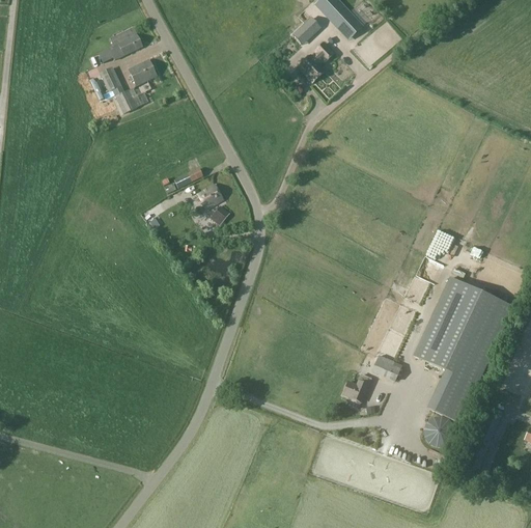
[(318,0),(317,1),(343,29),(351,36),(362,25),(338,0),(318,0)]
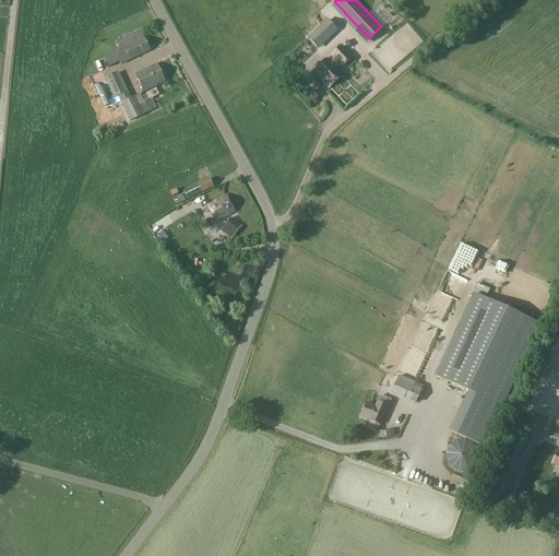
[(330,20),(317,31),(325,40),(337,28),(337,27),(330,20)]
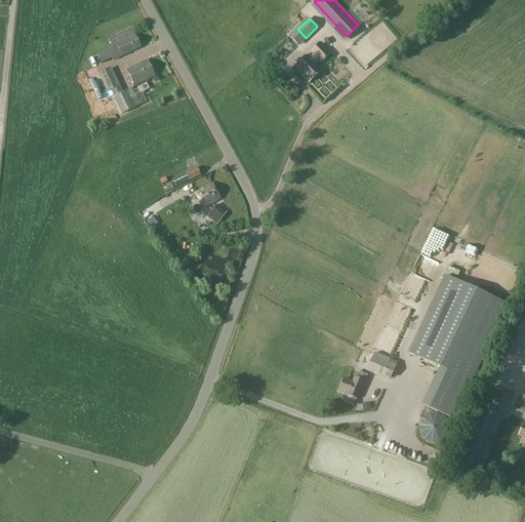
[(131,26),(109,37),(113,45),(108,47),(113,57),(140,44),(131,26)]
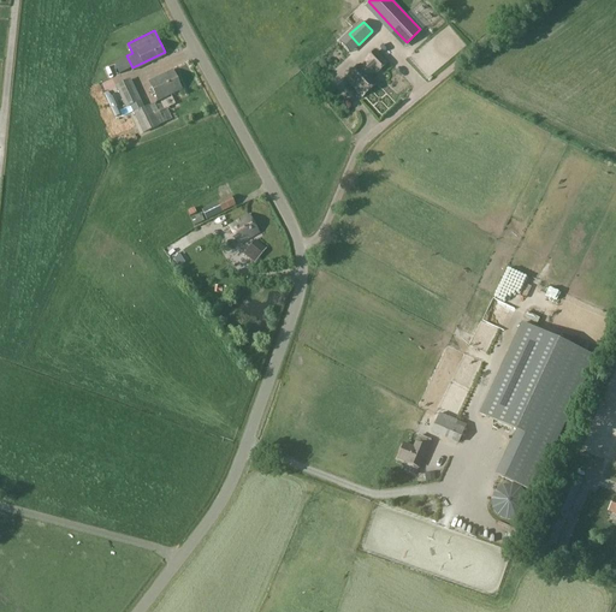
[(367,58),(362,63),(360,61),(345,76),(362,94),(378,79),(371,72),(375,67),(377,70),(386,61),(375,48),(366,57),(367,58)]
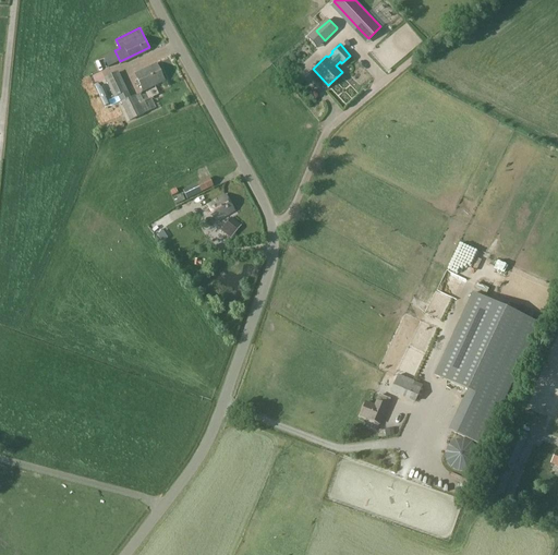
[(165,79),(156,61),(135,72),(143,88),(165,79)]
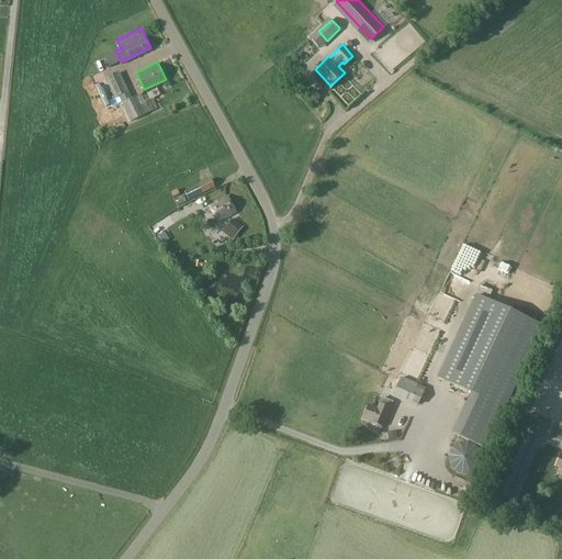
[(366,74),(370,69),(363,62),(359,66),(366,74)]
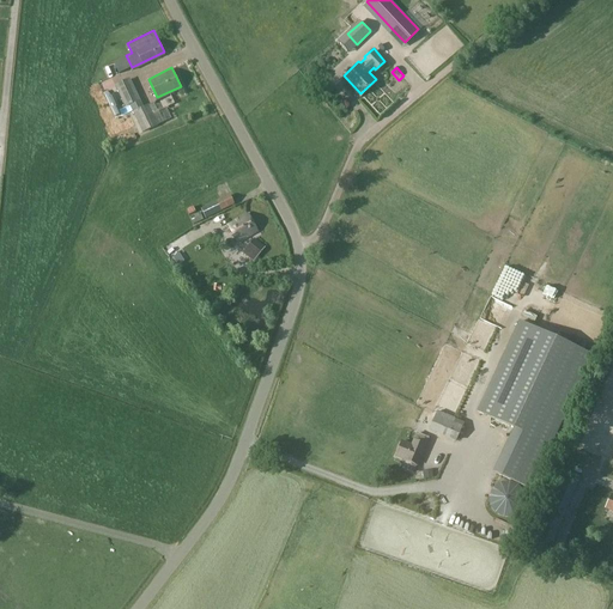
[(115,83),(125,104),(129,103),(140,97),(129,75),(115,83)]
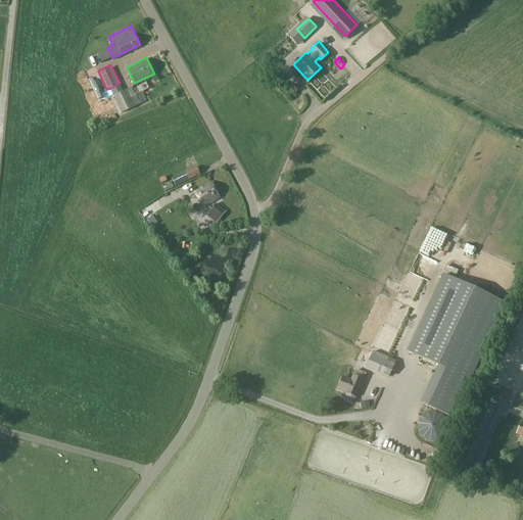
[(127,87),(122,89),(113,93),(122,110),(135,104),(127,88),(127,87)]
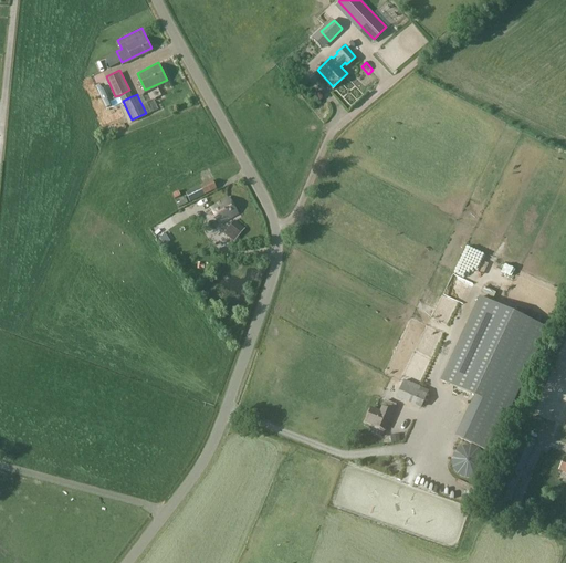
[(216,186),(211,177),(186,191),(190,199),(216,186)]
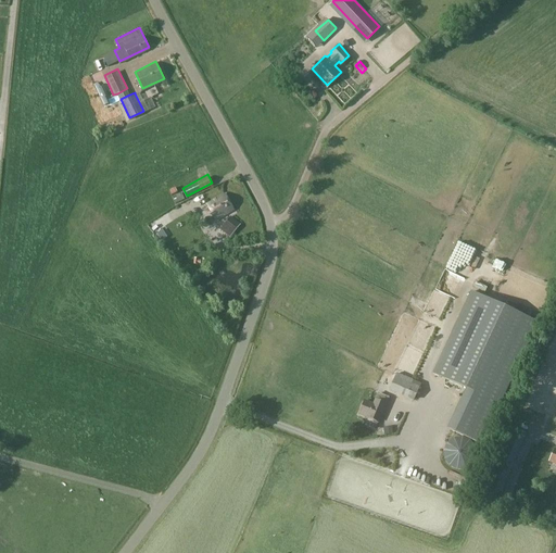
[(175,201),(184,197),(181,190),(172,195),(175,201)]
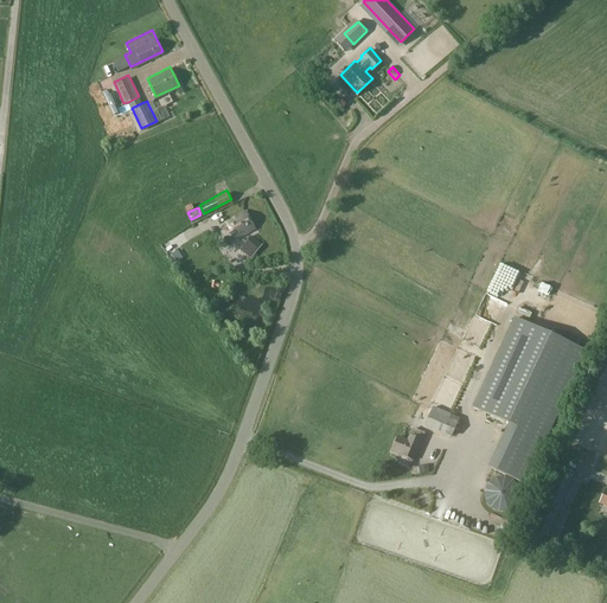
[(255,226),(246,209),(225,220),(236,238),(255,226)]
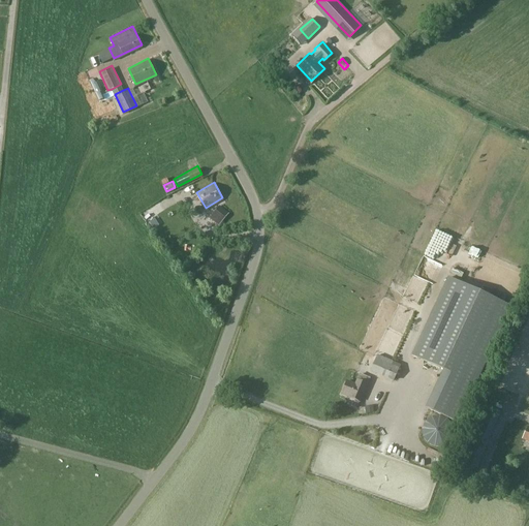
[(219,203),(213,210),(222,218),(228,211),(219,203)]
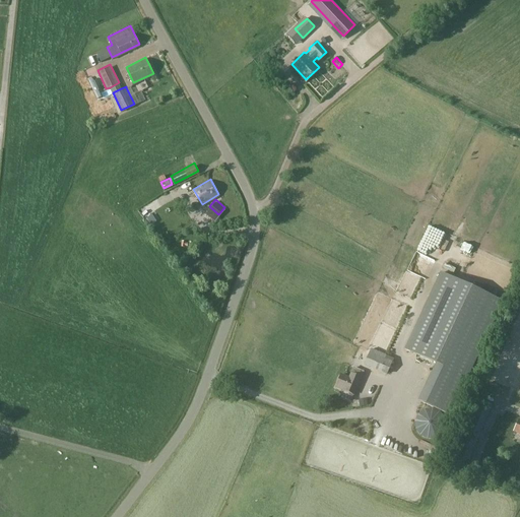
[(190,231),(199,225),(189,206),(180,210),(190,231)]
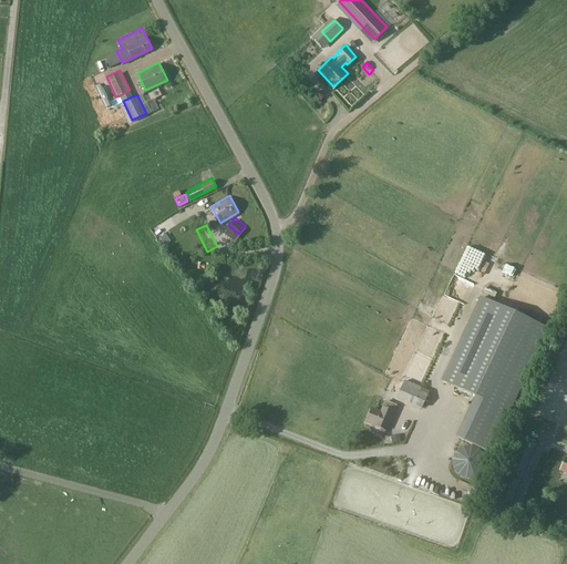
[(228,228),(213,236),(217,245),(233,236),(228,228)]
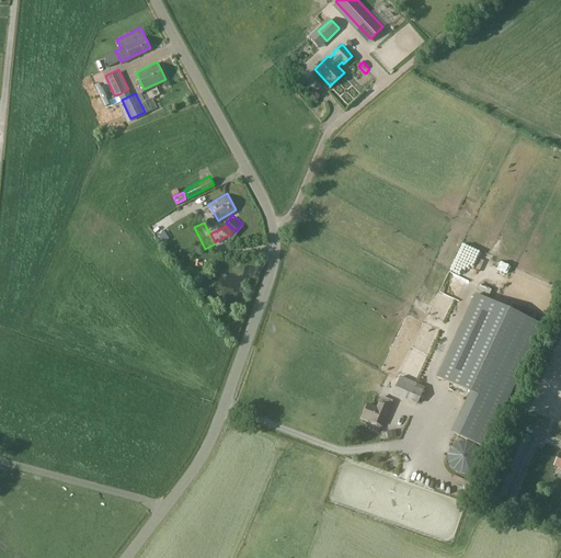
[(169,237),(163,229),(158,234),(162,240),(169,237)]
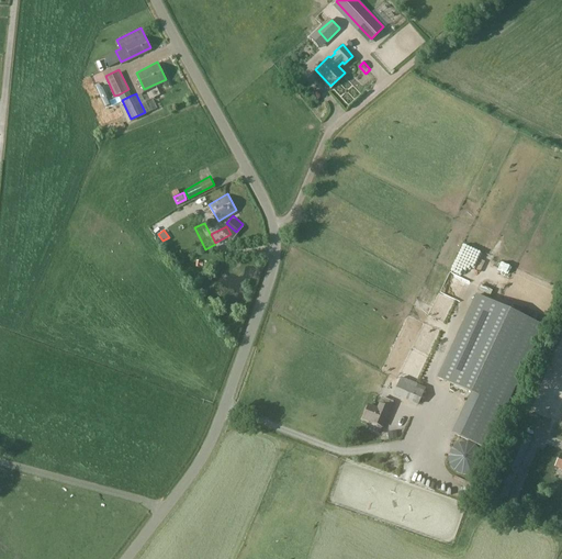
[(476,292),(438,376),(471,390),(505,406),(543,323),(476,292)]
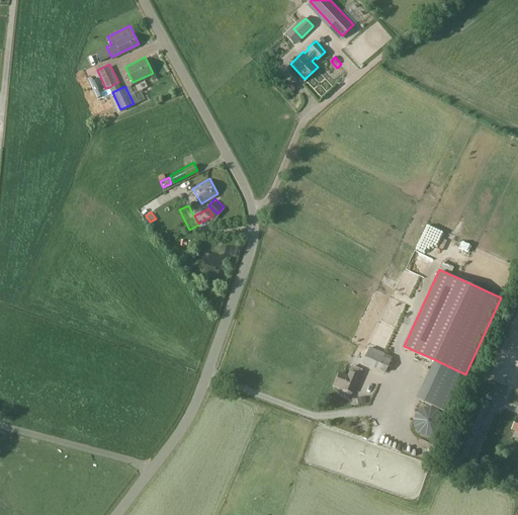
[(517,329),(504,324),(495,347),(514,355),(510,366),(517,368),(517,329)]
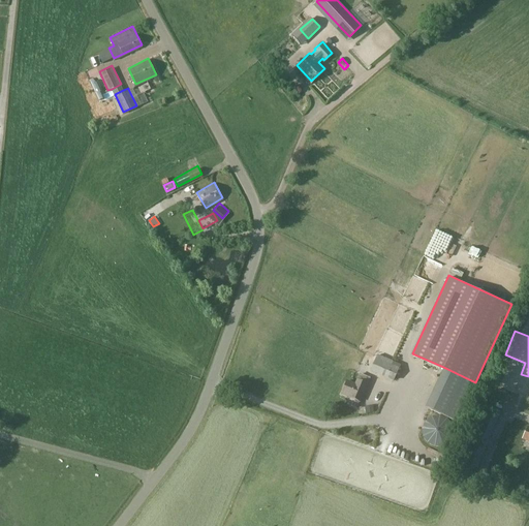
[(393,379),(401,363),(377,352),(370,369),(386,376),(385,379),(390,381),(391,378),(393,379)]
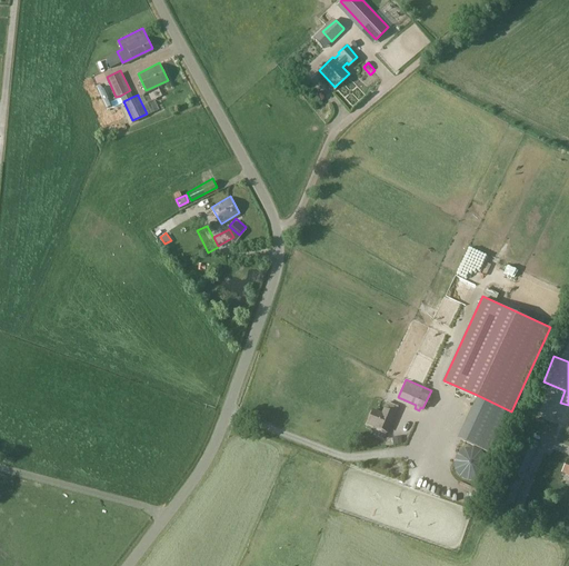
[(477,395),(465,420),(500,436),(511,411),(477,395)]
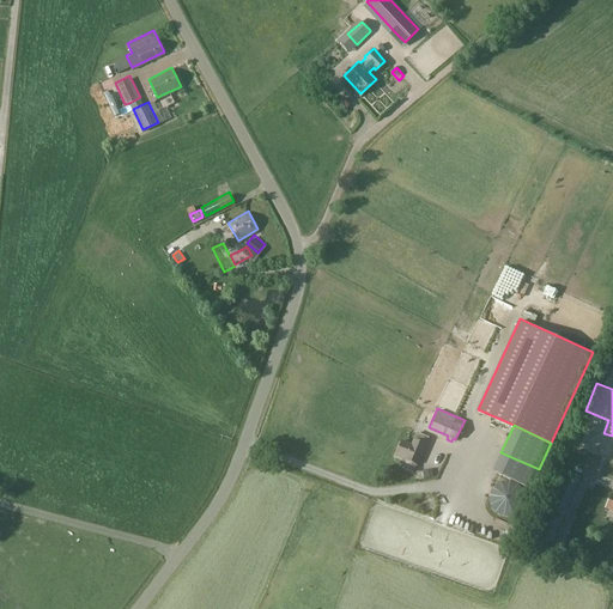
[(395,452),(417,462),(425,443),(428,436),(417,431),(411,443),(401,438),(395,452)]
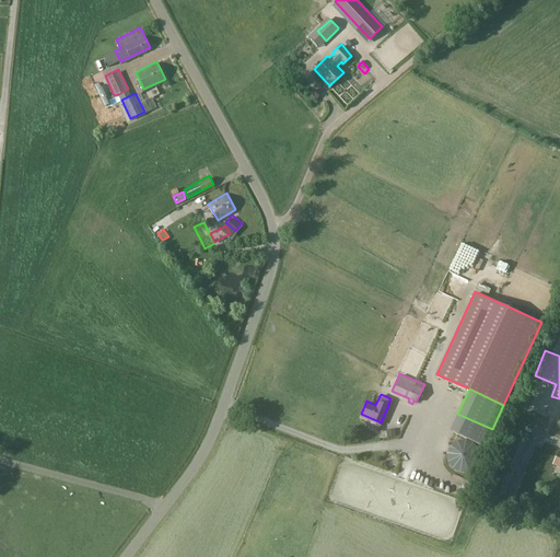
[(514,427),(489,488),(504,494),(529,433),(514,427)]
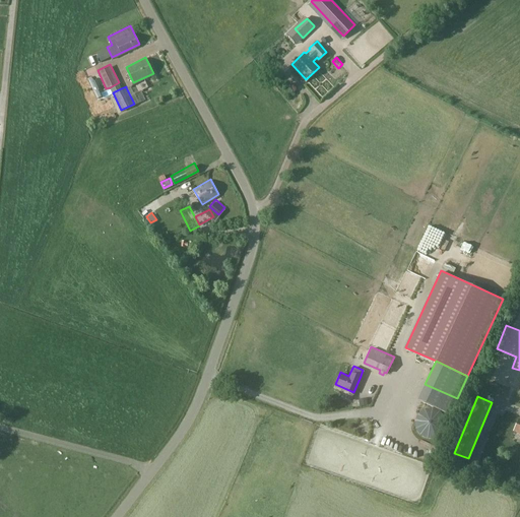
[(416,418),(415,423),(416,428),(418,432),(421,435),(426,437),(431,438),(435,437),(439,435),(442,432),(444,428),(445,423),(444,418),(442,414),(439,411),(435,409),(431,408),(426,409),(421,411),(418,414),(416,418)]
